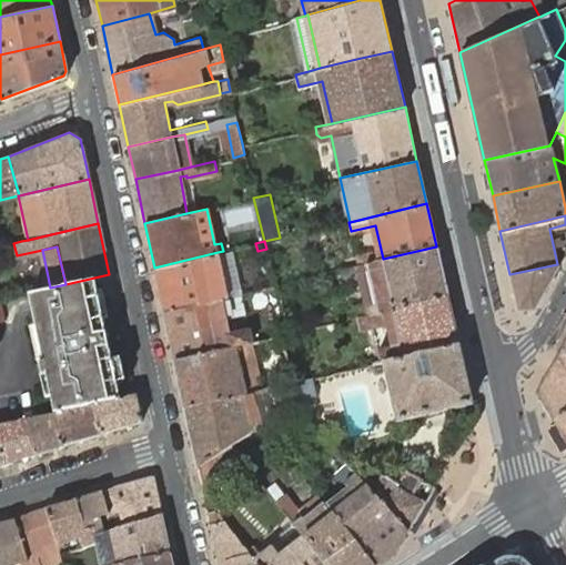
[(359,264),(341,268),(344,280),(361,275),(370,312),(447,294),(436,246),(383,259),(359,264)]
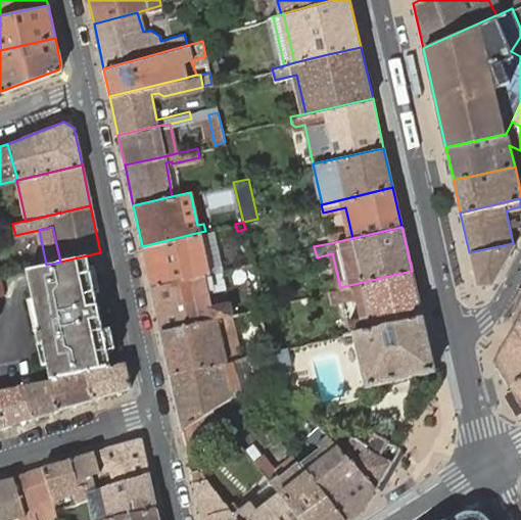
[(142,246),(150,286),(209,272),(200,232),(142,246)]
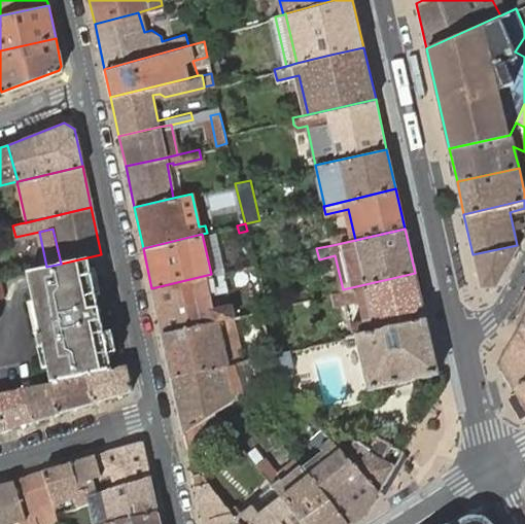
[(517,245),(473,254),(481,286),(494,285),(517,245)]
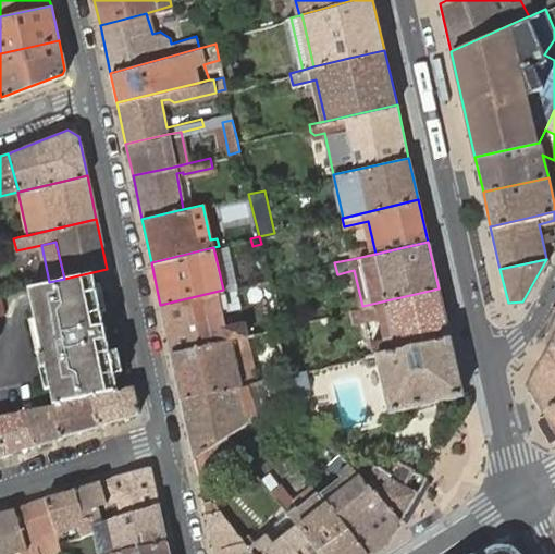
[(118,389),(93,272),(64,279),(49,282),(29,286),(42,349),(38,351),(42,366),(46,365),(54,402),(90,394),(118,389)]
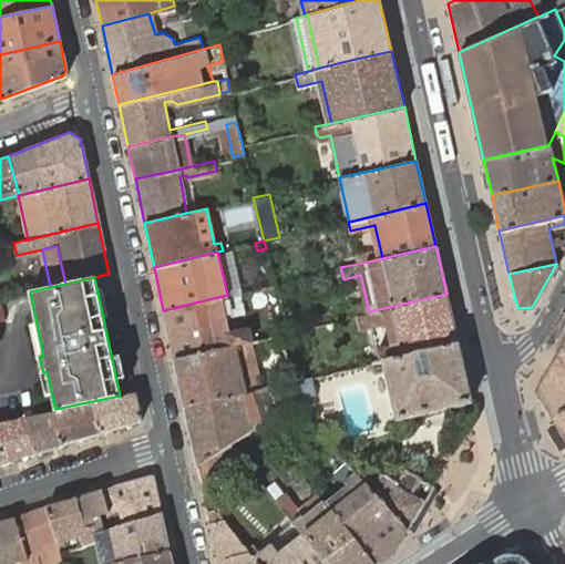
[(369,311),(357,314),(360,327),(396,318),(401,342),(377,348),(379,360),(458,342),(447,294),(369,311)]
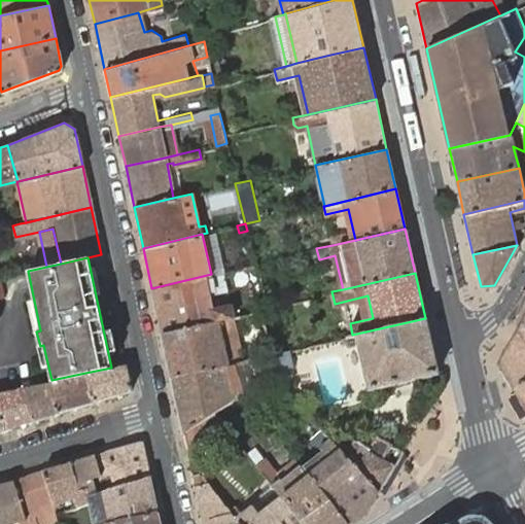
[(151,288),(161,333),(218,320),(229,317),(233,316),(230,305),(211,309),(208,294),(215,292),(211,274),(151,288)]
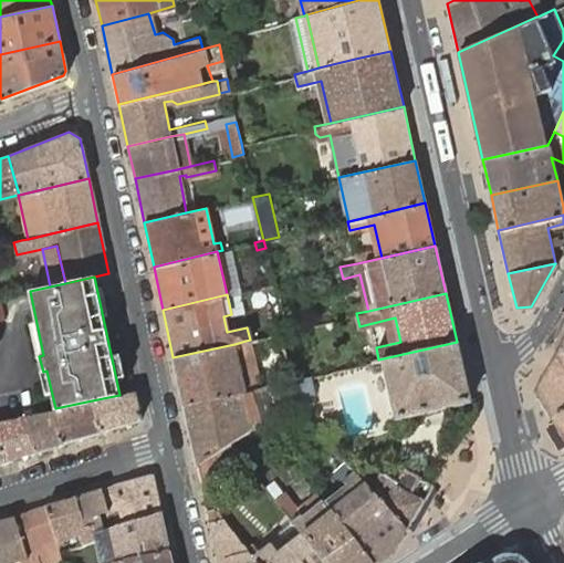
[(563,335),(534,388),(563,439),(563,335)]
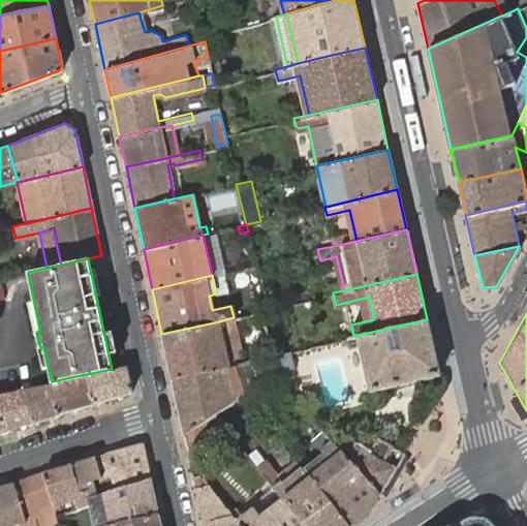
[(229,318),(219,321),(229,365),(240,362),(229,318)]
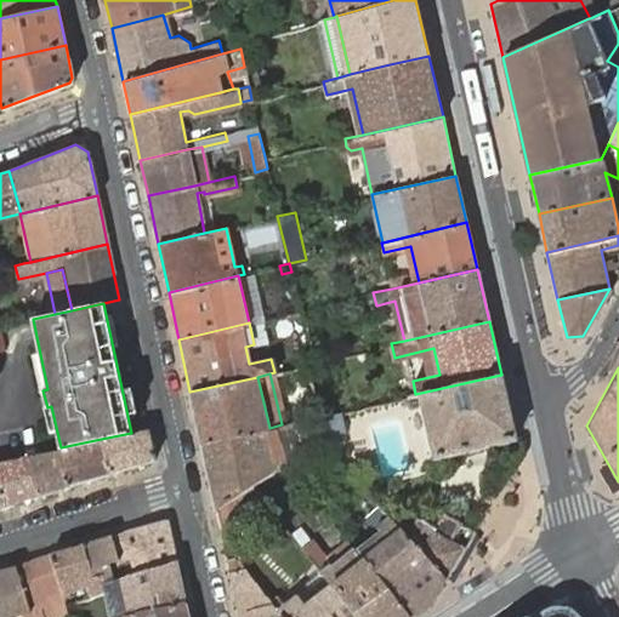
[(516,438),(501,375),(415,394),(408,395),(421,460),(516,438)]
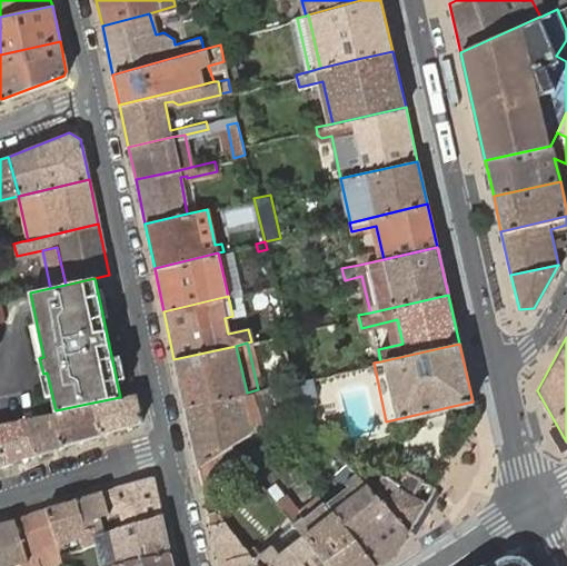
[(236,346),(173,359),(185,406),(247,393),(236,346)]
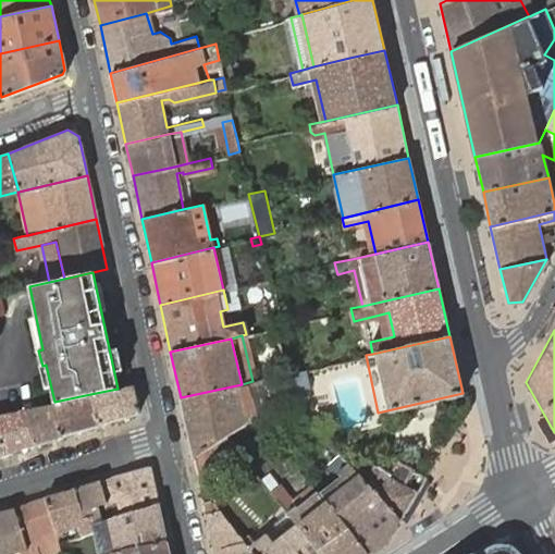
[(286,373),(272,377),(287,393),(291,396),(308,393),(310,385),(306,369),(286,373)]
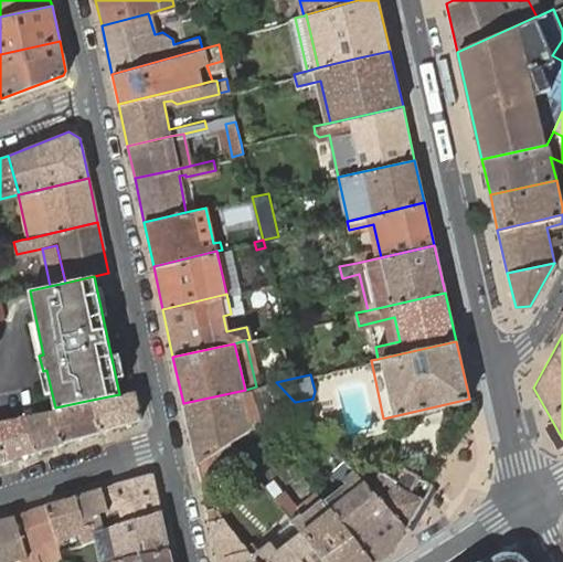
[(183,403),(195,463),(229,441),(259,420),(291,399),(276,382),(245,390),(183,403)]
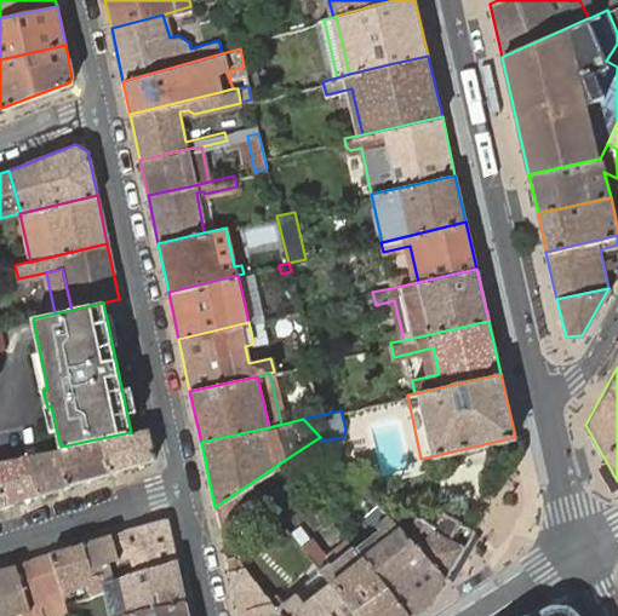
[(154,456),(147,429),(131,432),(101,438),(110,471),(154,456)]
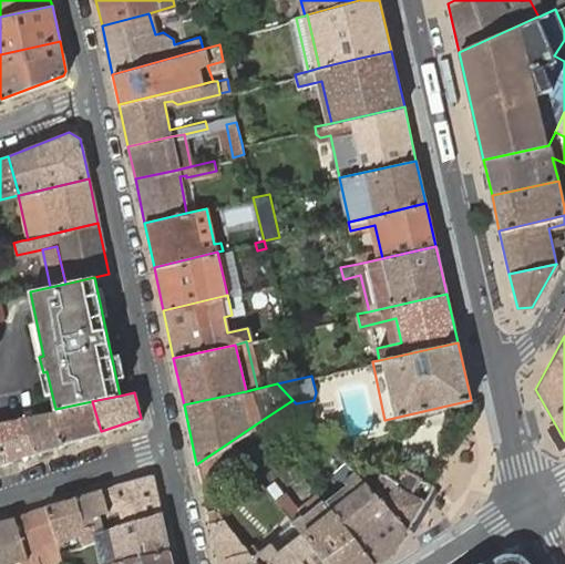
[(92,401),(55,409),(52,410),(62,443),(101,431),(92,401)]
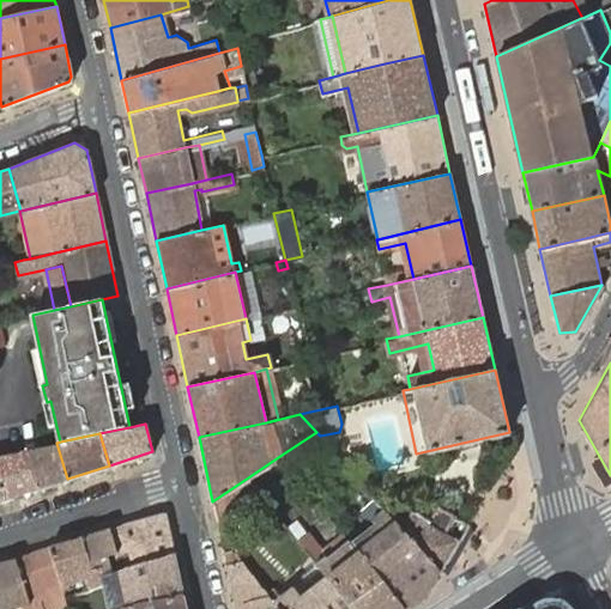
[(67,479),(56,443),(24,450),(36,488),(67,479)]
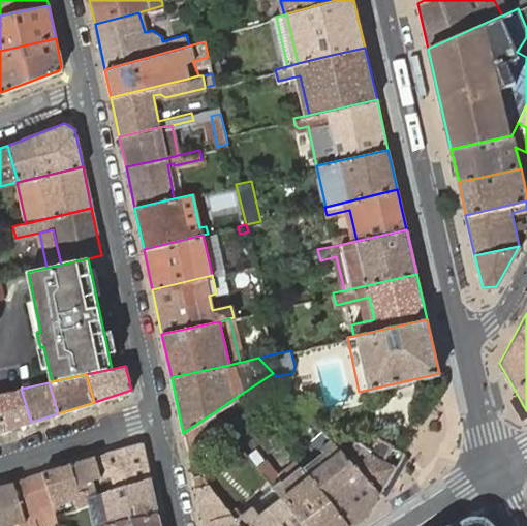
[(31,422),(21,389),(0,393),(0,431),(31,422)]
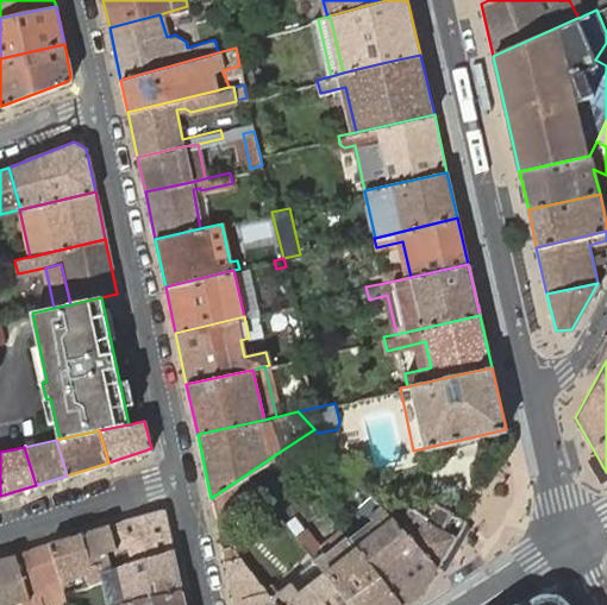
[(211,498),(218,530),(266,498),(246,474),(211,498)]
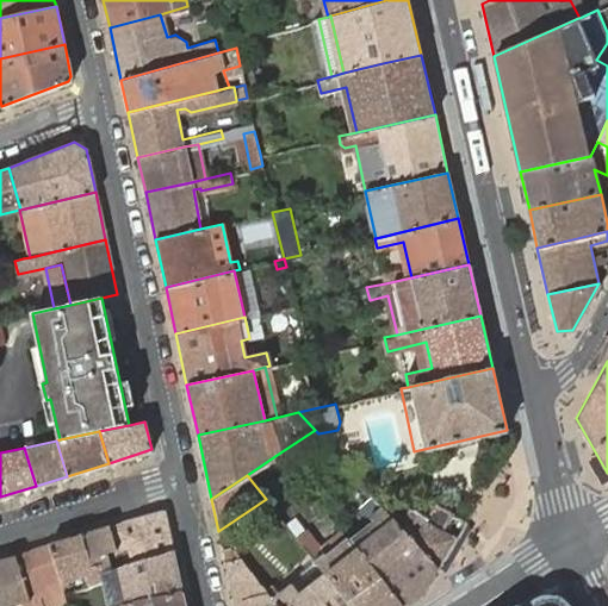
[(349,539),(403,605),(421,594),(436,568),(399,526),(372,495),(361,505),(374,520),(349,539)]
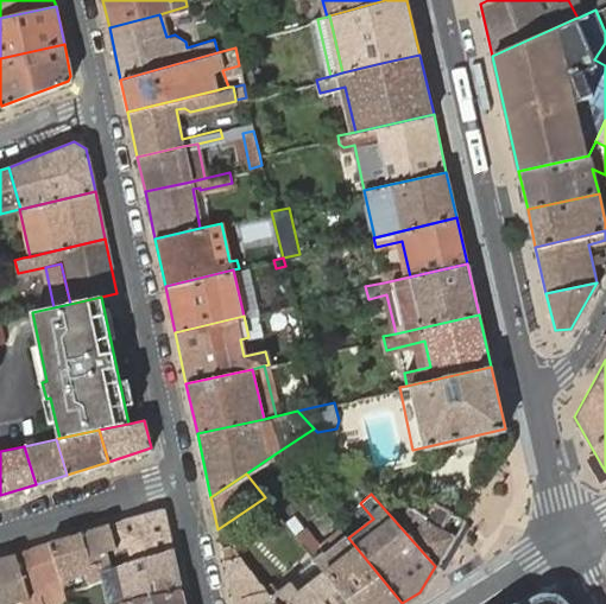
[(455,531),(462,519),(435,502),(433,506),(430,504),(424,516),(409,507),(398,525),(435,566),(455,531)]
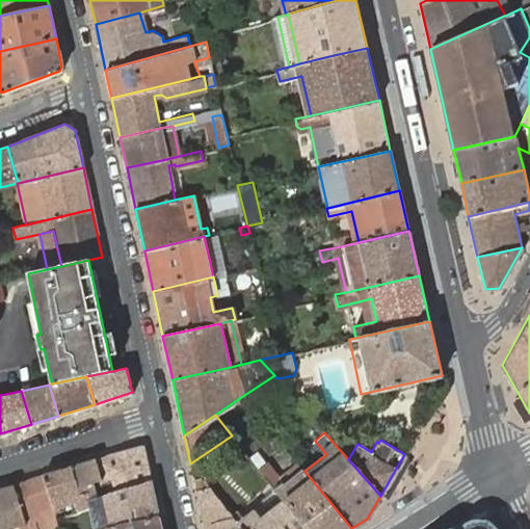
[(140,445),(95,458),(101,478),(103,485),(95,488),(95,490),(96,497),(151,480),(142,445),(140,445)]
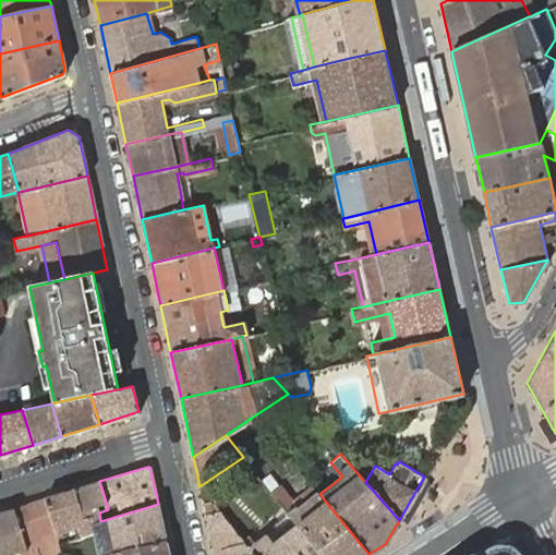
[(99,481),(74,490),(84,518),(92,516),(94,523),(100,521),(99,514),(99,513),(97,504),(106,502),(99,481)]
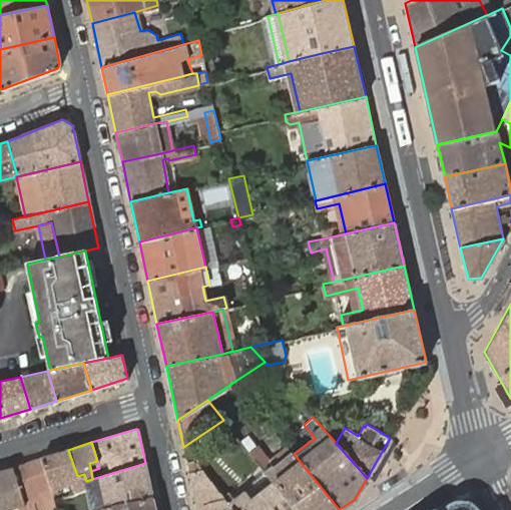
[(275,483),(296,509),(338,509),(339,509),(294,454),(288,447),(271,461),(258,446),(249,452),(275,483)]
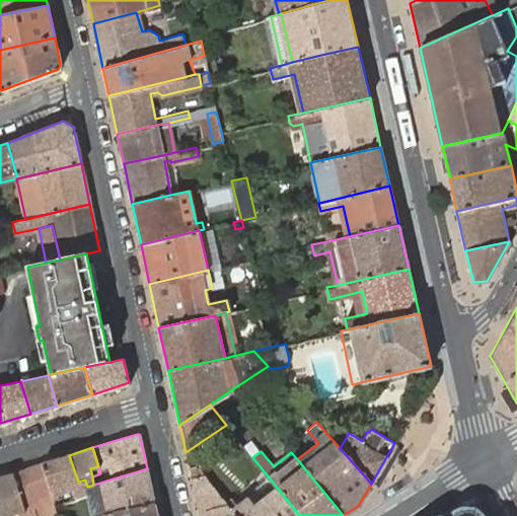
[(69,455),(43,463),(53,500),(58,499),(57,494),(72,489),(75,498),(89,494),(87,487),(85,480),(78,482),(69,455)]
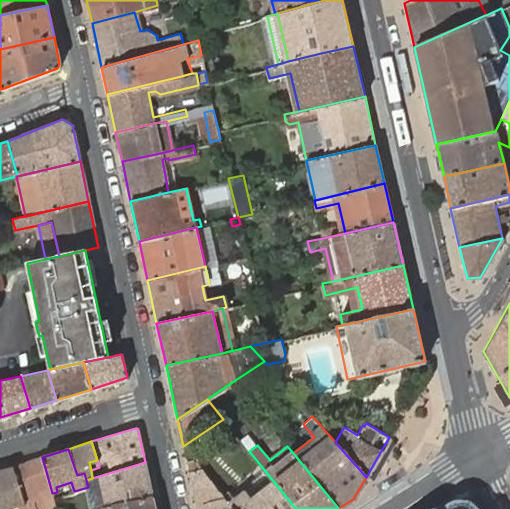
[(42,457),(12,466),(24,504),(26,508),(33,508),(31,500),(35,499),(38,508),(55,503),(53,498),(52,493),(42,457)]
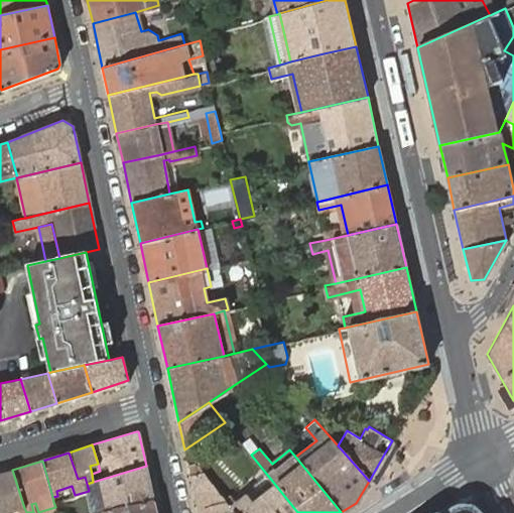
[(187,464),(198,512),(215,512),(213,505),(225,500),(203,472),(198,462),(187,464)]
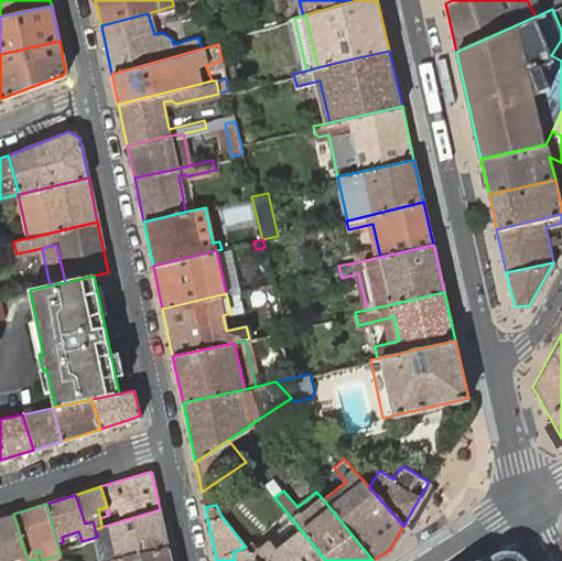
[(85,552),(86,560),(109,560),(116,560),(168,547),(160,509),(101,527),(95,529),(97,537),(109,532),(112,547),(85,552)]
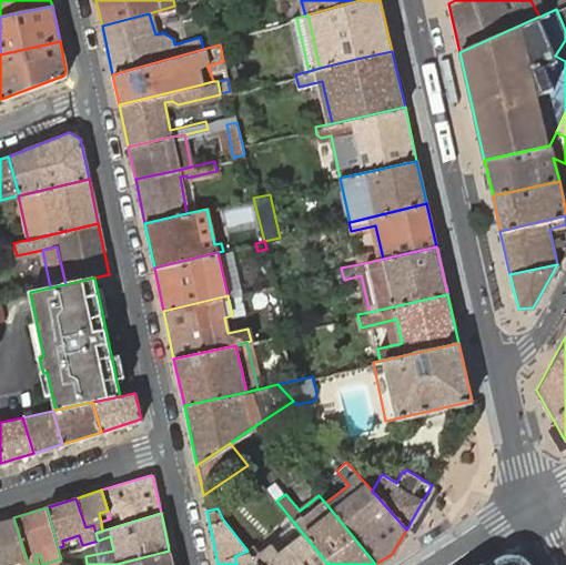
[(13,517),(0,521),(0,564),(6,564),(20,562),(20,564),(29,564),(27,560),(13,517)]
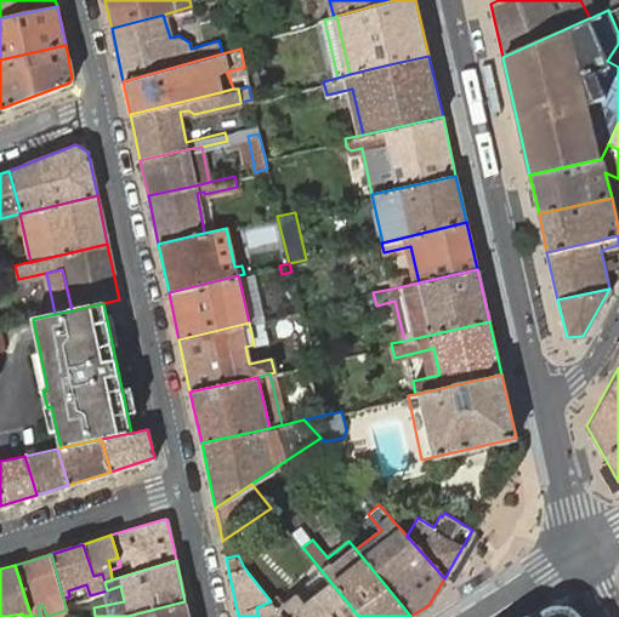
[(278,611),(282,616),(358,616),(333,584),(304,607),(295,598),(285,606),(278,611)]
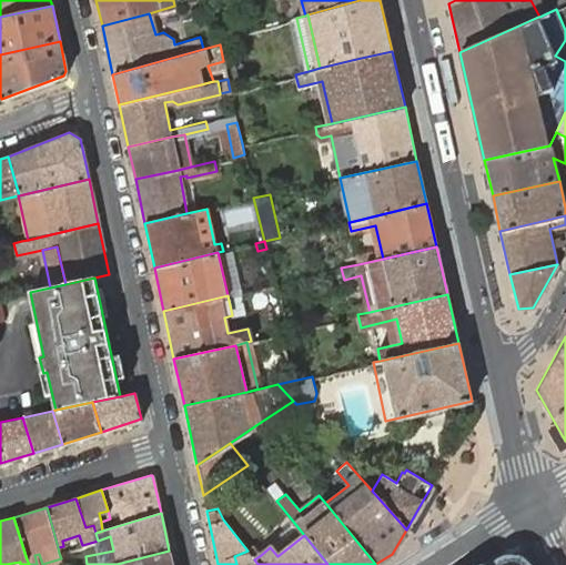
[(248,551),(254,560),(261,555),(253,546),(248,551)]
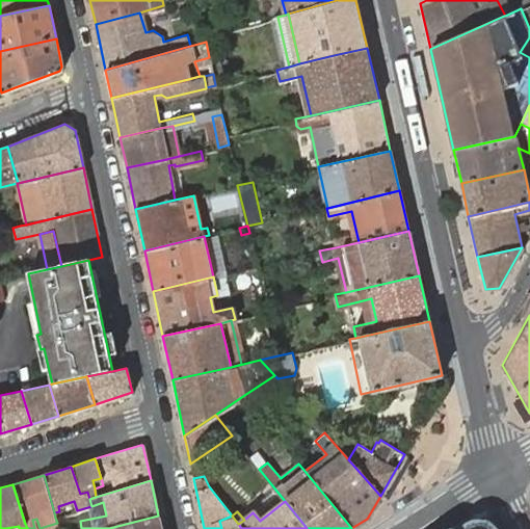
[(160,528),(158,516),(109,528),(103,528),(160,528)]
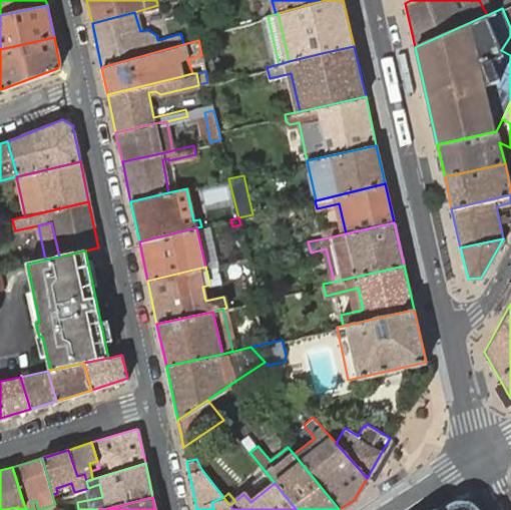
[(232,509),(229,505),(223,497),(211,502),(213,509),(232,509)]
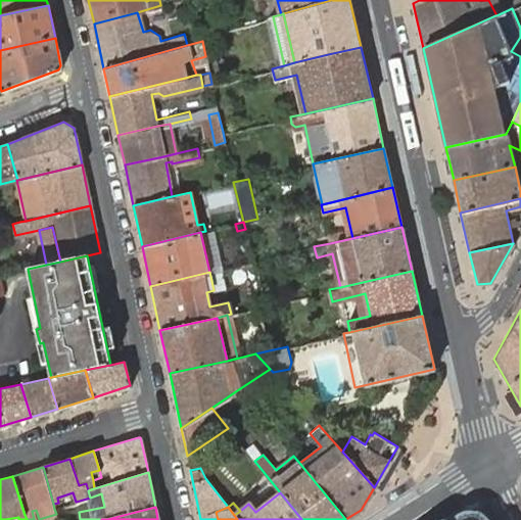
[(486,519),(485,518),(483,516),(482,516),(481,515),(480,514),(479,513),(477,513),(476,512),(475,512),(474,512),(473,512),(471,511),(470,511),(469,511),(468,511),(467,511),(465,512),(464,512),(463,513),(461,513),(460,514),(459,514),(458,515),(457,516),(456,516),(455,517),(454,518),(453,519),(452,519),(486,519)]
